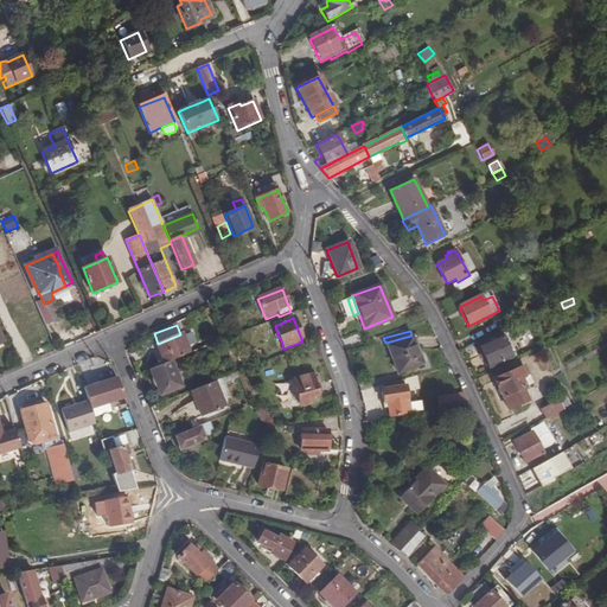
[(190,355),(181,334),(180,334),(158,344),(165,364),(170,362),(190,355)]
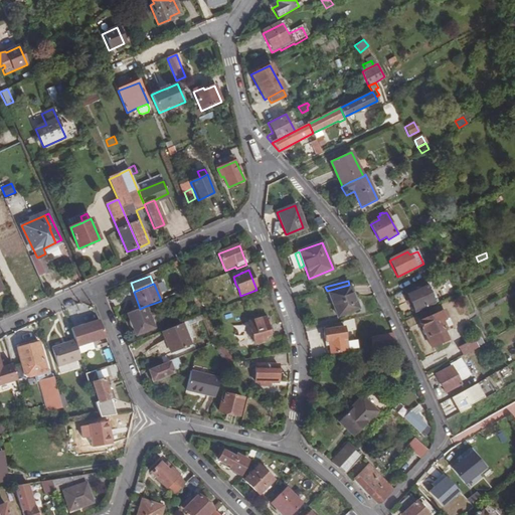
[(434,303),(423,285),(406,294),(415,312),(434,303)]
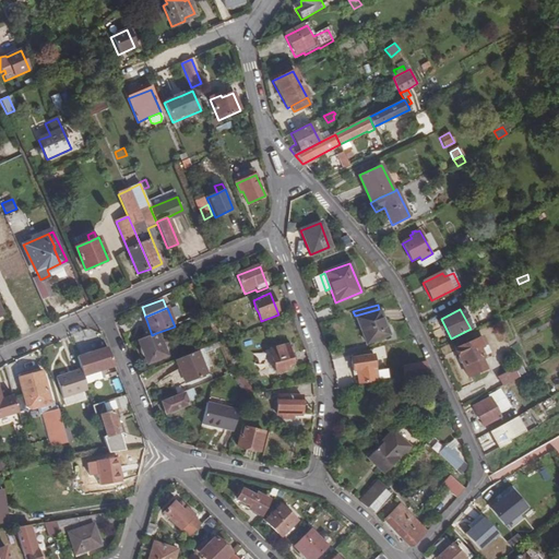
[(387,337),(378,311),(357,319),(365,343),(387,337)]
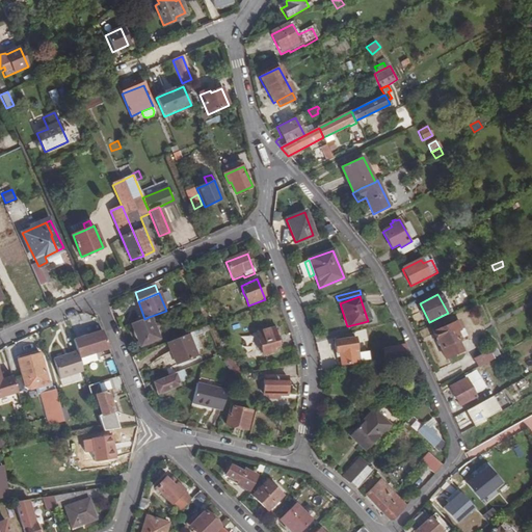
[(153,326),(149,317),(144,319),(131,324),(140,347),(158,341),(154,330),(153,326)]
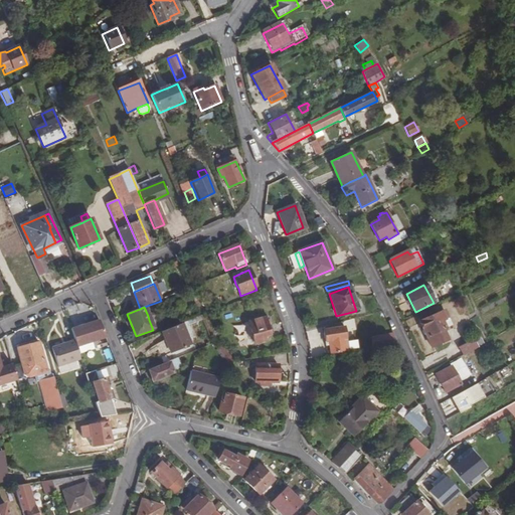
[(444,319),(440,311),(419,321),(432,346),(449,338),(445,328),(441,321),(444,319)]
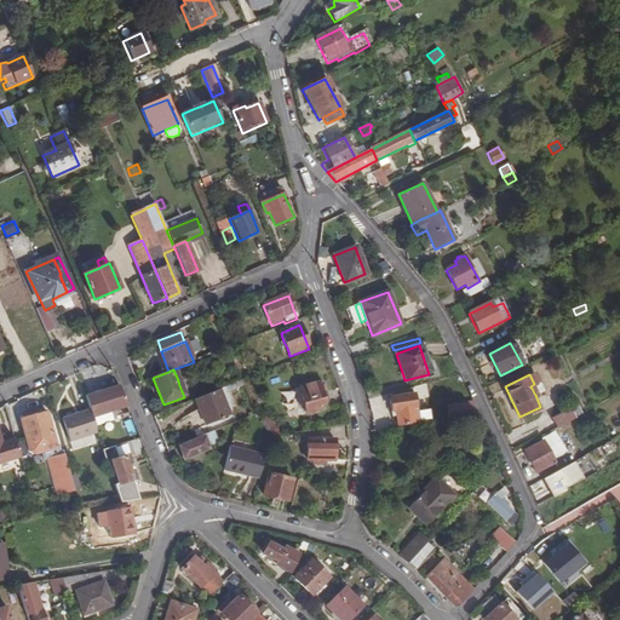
[(319,384),(299,389),(305,415),(319,412),(317,406),(325,405),(325,403),(327,402),(326,395),(322,396),(320,392),(319,384)]
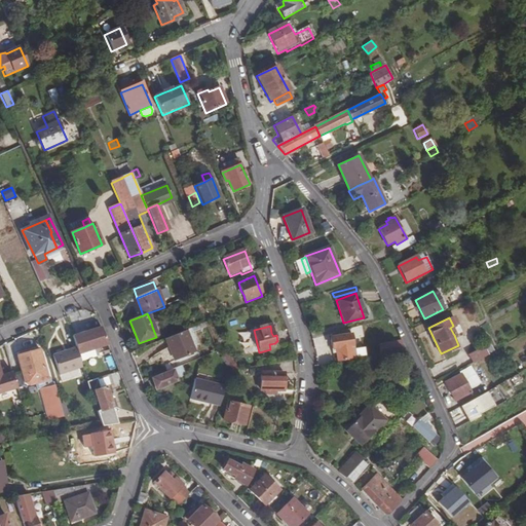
[(458,332),(455,326),(453,326),(450,328),(454,335),(458,332)]
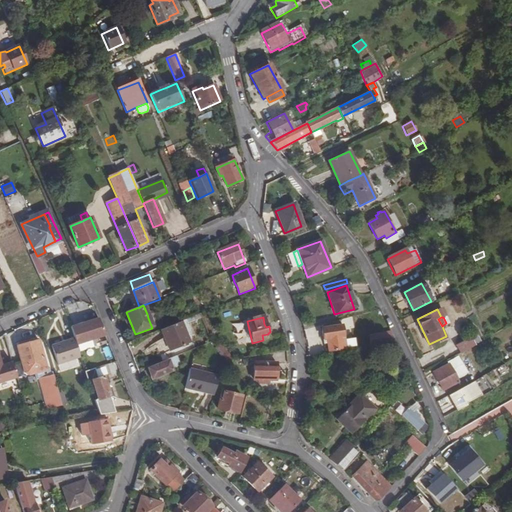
[(98,318),(72,327),(76,338),(78,345),(105,336),(98,318)]
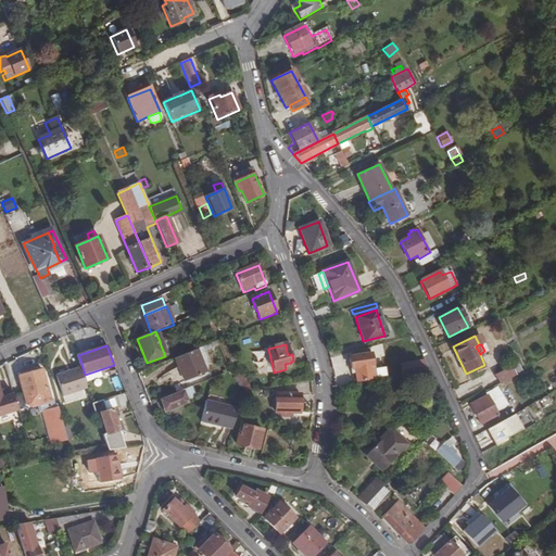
[(254,352),(260,375),(273,371),(267,349),(254,352)]
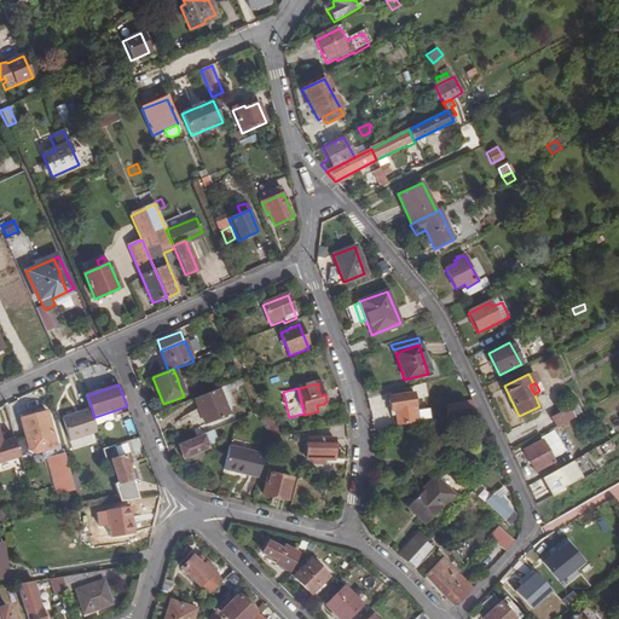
[(414,403),(411,388),(389,394),(391,398),(388,399),(391,412),(395,412),(397,426),(416,422),(415,415),(414,406),(414,403)]
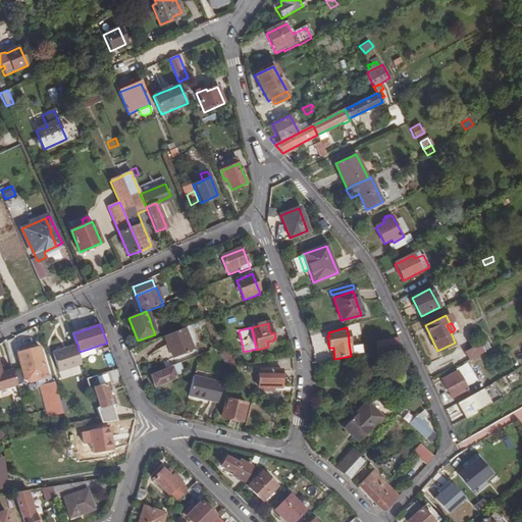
[(193,352),(185,329),(164,337),(173,359),(193,352)]
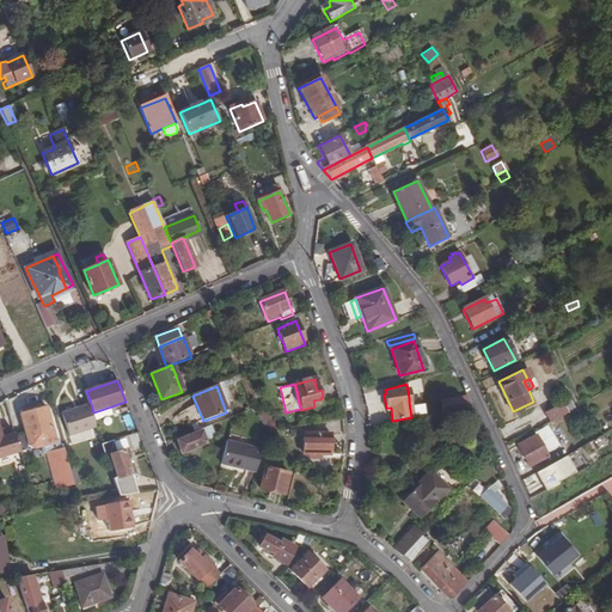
[(465,398),(441,402),(444,414),(467,410),(465,398)]
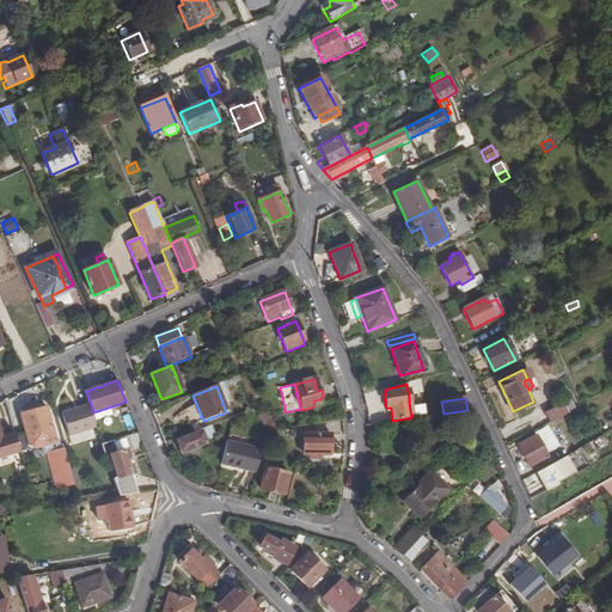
[(562,402),(543,412),(549,422),(568,411),(562,402)]
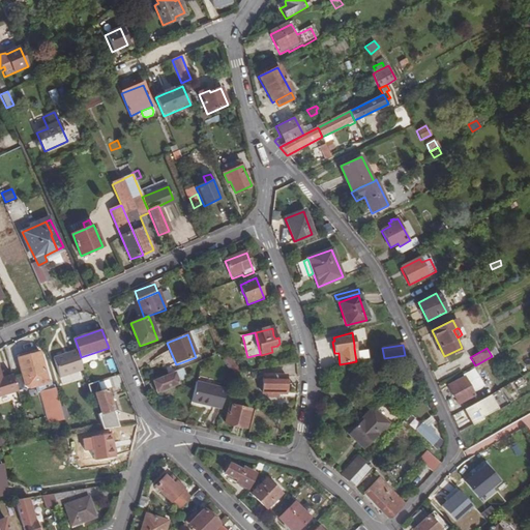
[(81,357),(79,350),(55,357),(61,377),(85,370),(81,357)]
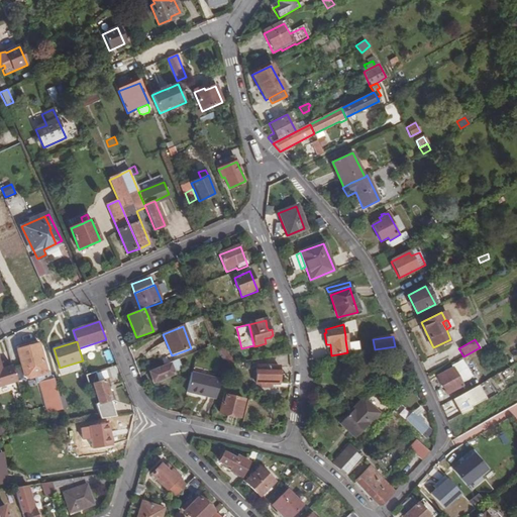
[(219,342),(214,346),(225,360),(229,367),(236,365),(219,342)]
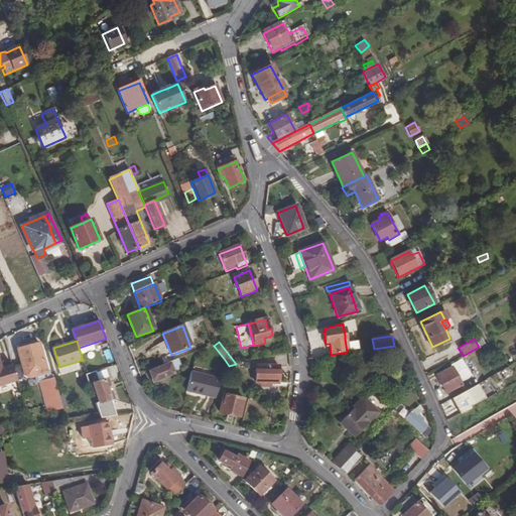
[(39,344),(18,350),(24,374),(29,378),(47,373),(39,344)]
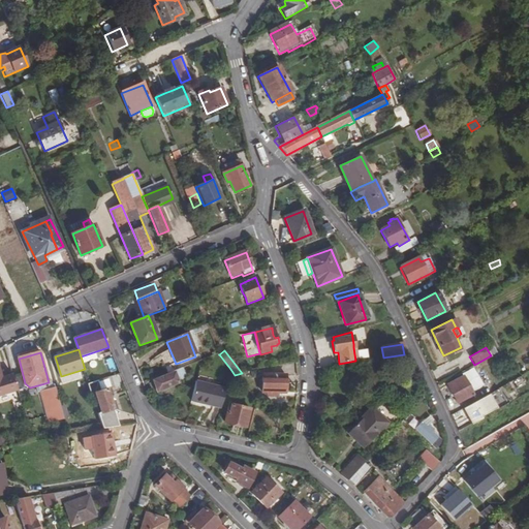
[(481,377),(475,368),(469,372),(470,372),(471,375),(470,376),(473,382),(481,377)]
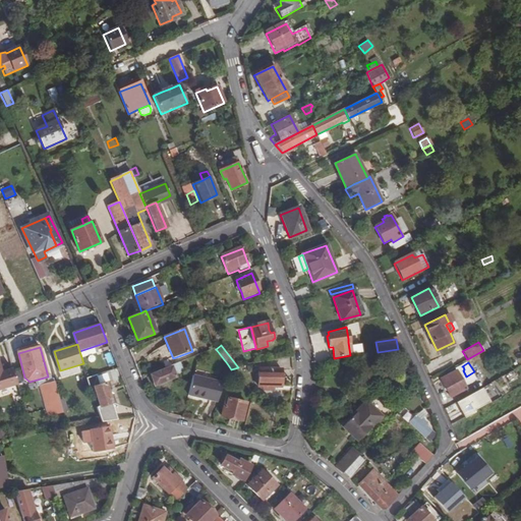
[(183,370),(181,363),(152,374),(156,385),(177,377),(176,373),(179,372),(183,370)]
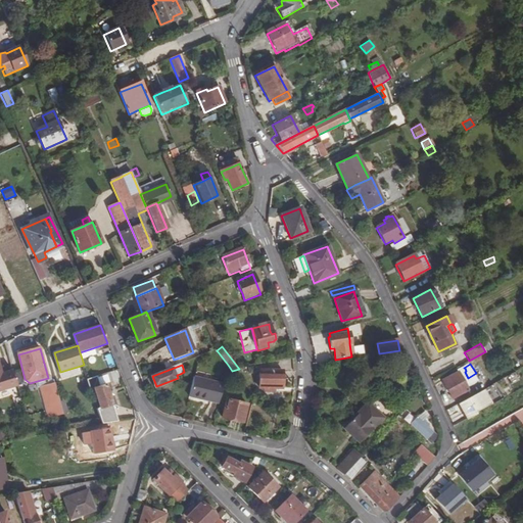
[(462,393),(468,390),(459,375),(465,372),(466,371),(465,368),(443,381),(453,398),(457,396),(462,393)]
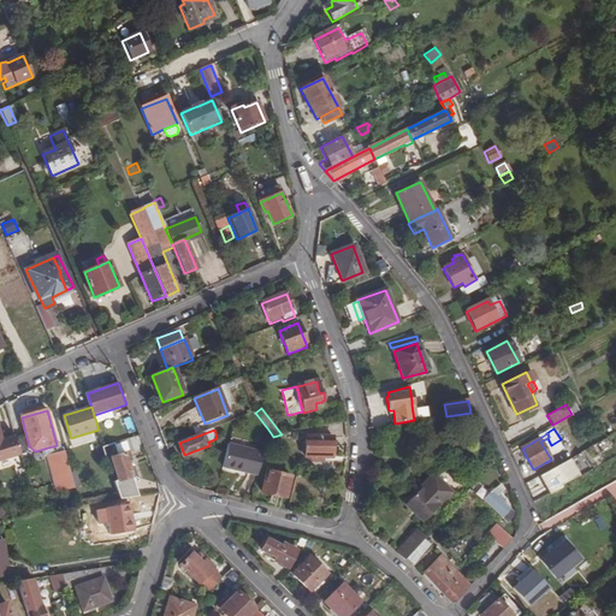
[(0,463),(23,457),(16,436),(5,439),(1,440),(0,436),(0,463)]
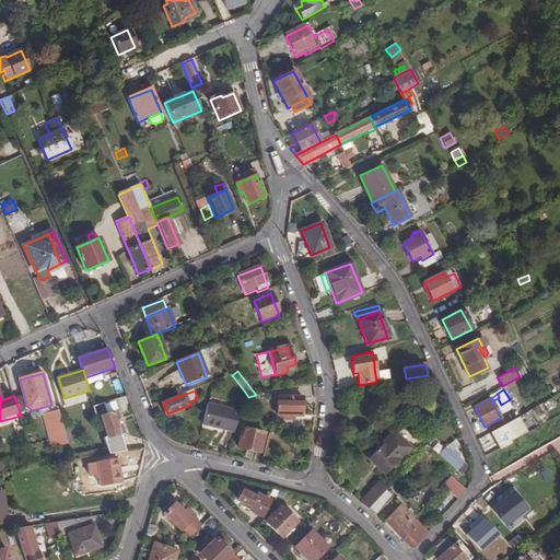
[(302,398),(278,397),(276,416),(281,417),(281,420),(293,421),(294,417),(301,417),(302,398)]
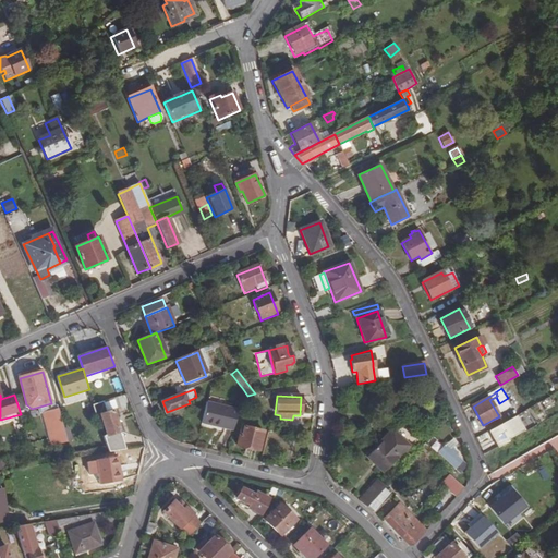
[(104,402),(95,405),(98,415),(101,414),(108,436),(109,436),(113,452),(125,450),(120,432),(121,432),(114,411),(108,412),(104,402)]
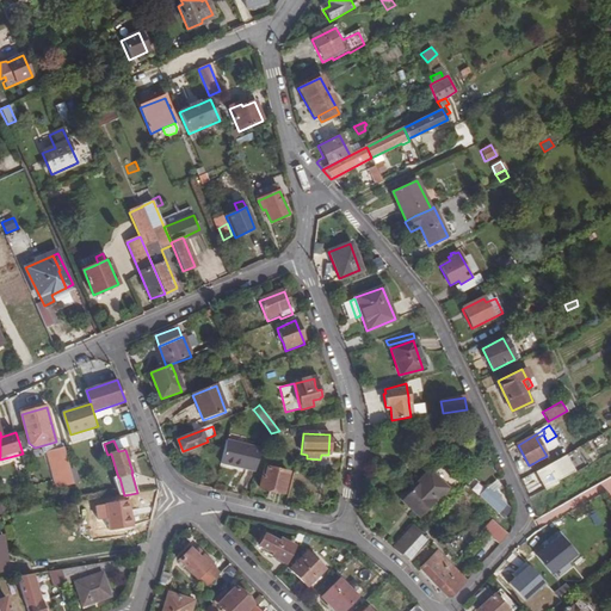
[(260,450),(227,442),(221,464),(254,471),(260,450)]
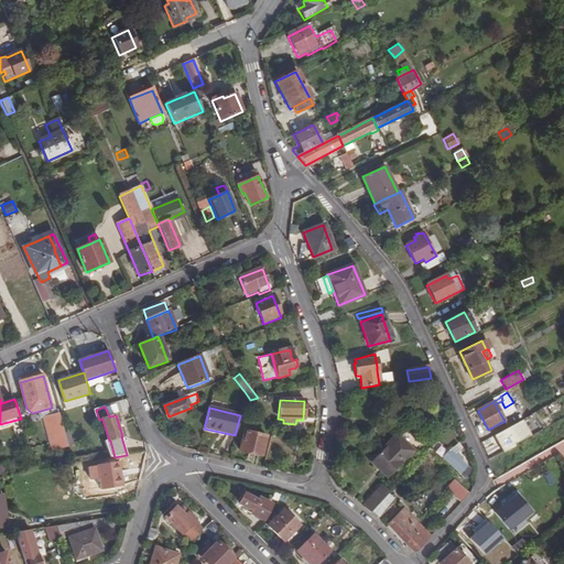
[(64,427),(61,414),(46,418),(50,431),(64,427)]
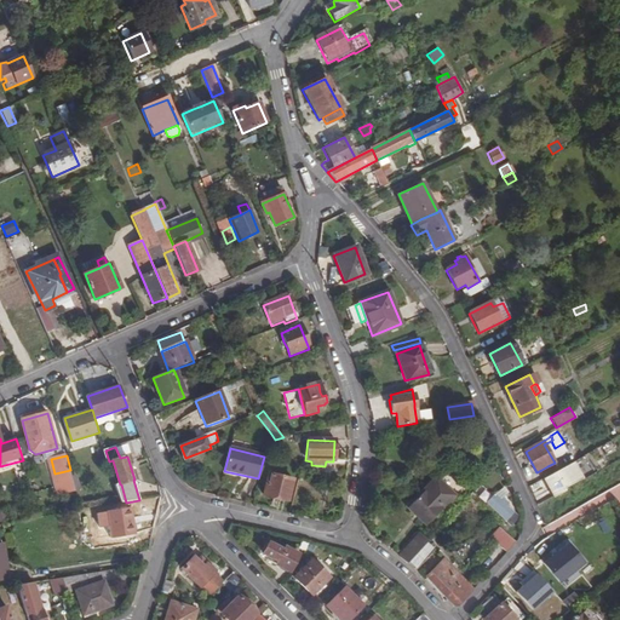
[(580,477),(572,461),(543,478),(546,487),(558,480),(562,487),(580,477)]
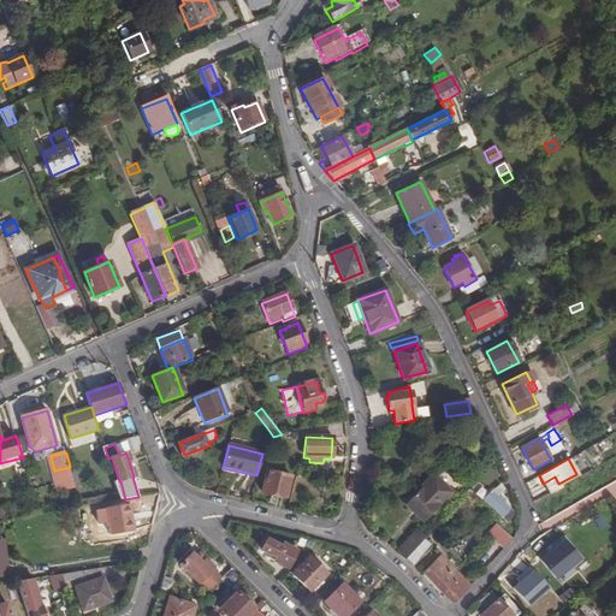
[(463,484),(438,460),(425,474),(428,478),(419,487),(420,490),(404,504),(424,522),(440,504),(439,503),(450,492),(454,495),(463,484)]
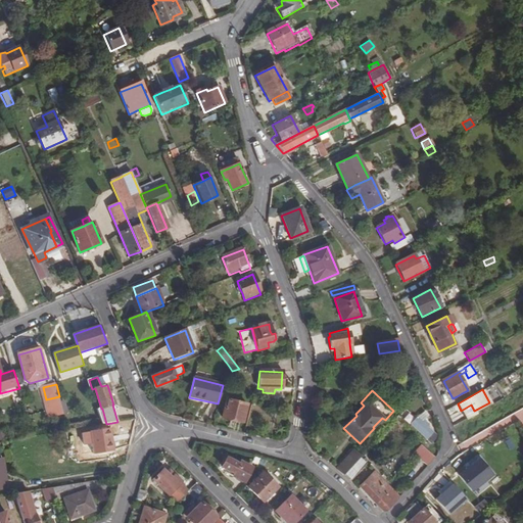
[(64,415),(60,402),(59,396),(46,399),(51,418),(64,415)]
